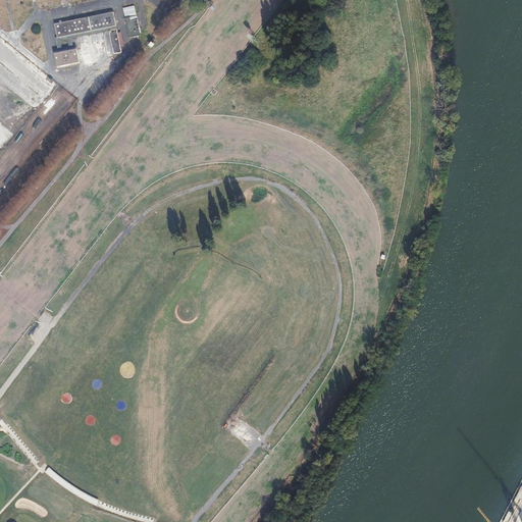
[(108,12),(55,22),(58,37),(116,24),(114,17),(109,18),(108,12)]
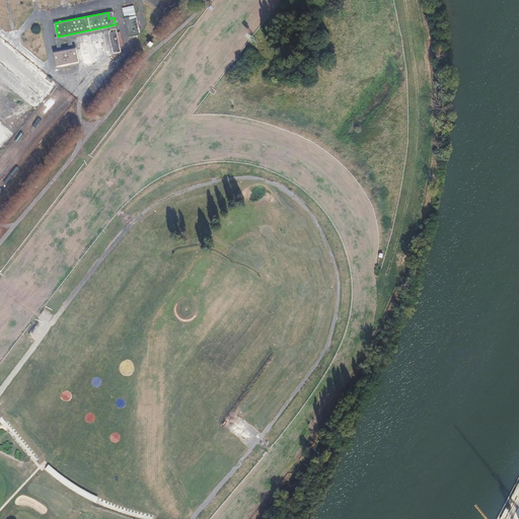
[(130,17),(124,18),(128,38),(136,35),(134,25),(131,25),(130,17)]
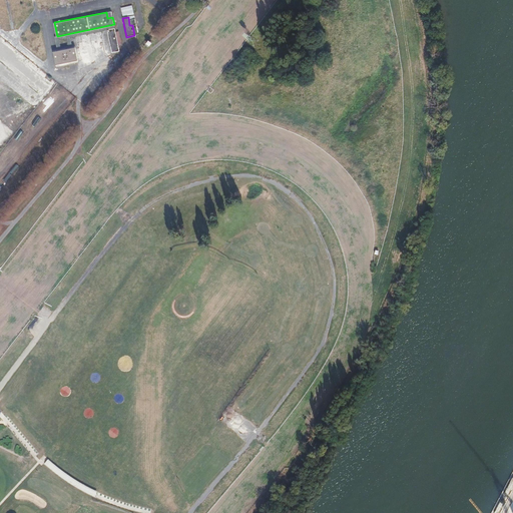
[(115,29),(108,30),(112,52),(119,51),(115,29)]
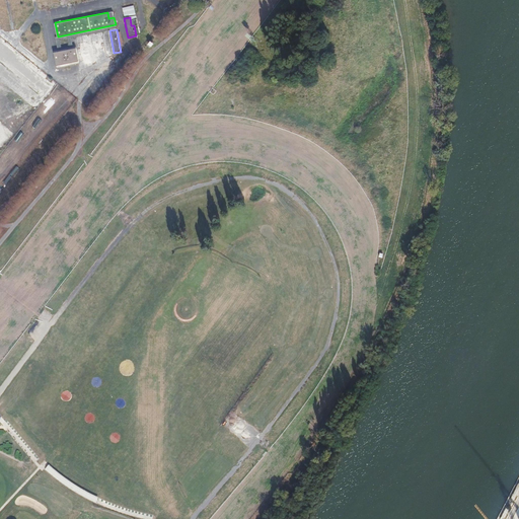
[(76,48),(54,52),(57,66),(79,61),(76,48)]
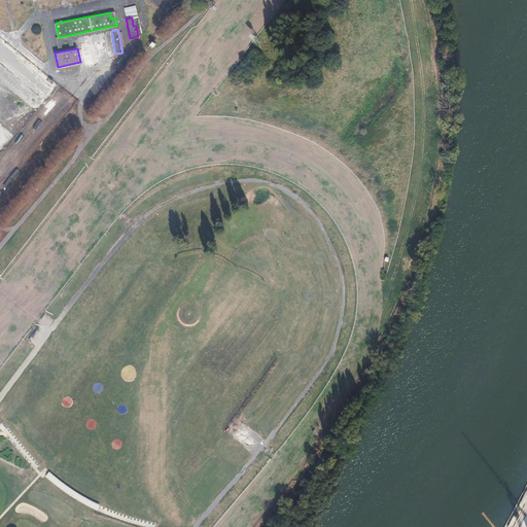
[(28,76),(34,81),(39,73),(34,69),(28,76)]
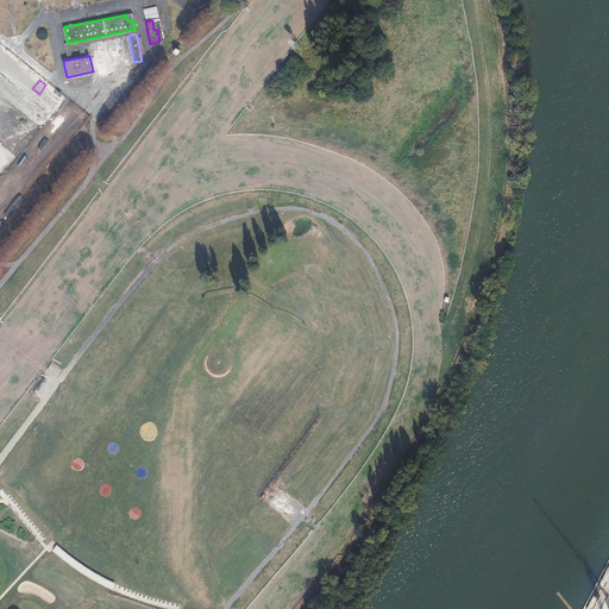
[(77,471),(85,465),(79,457),(71,463),(77,471)]
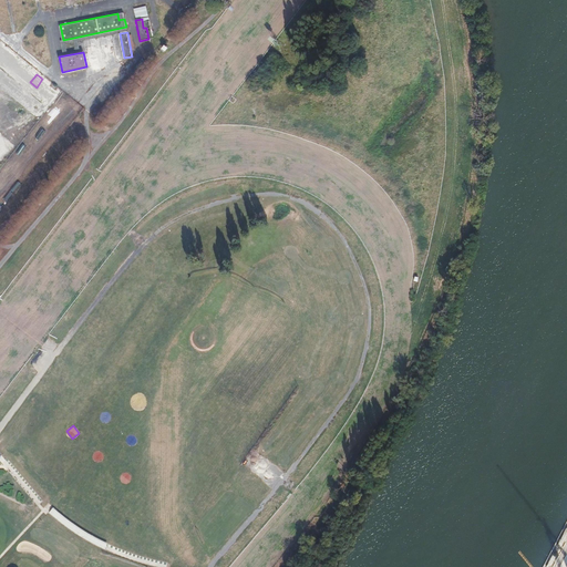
[(122,483),(131,483),(131,473),(122,473),(122,483)]
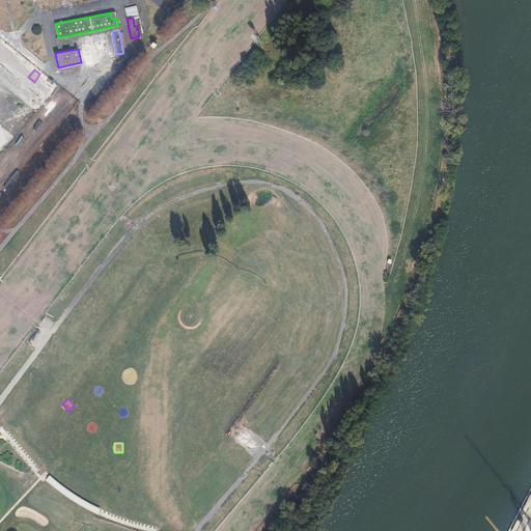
[(2,474),(9,478),(14,470),(6,467),(2,474)]
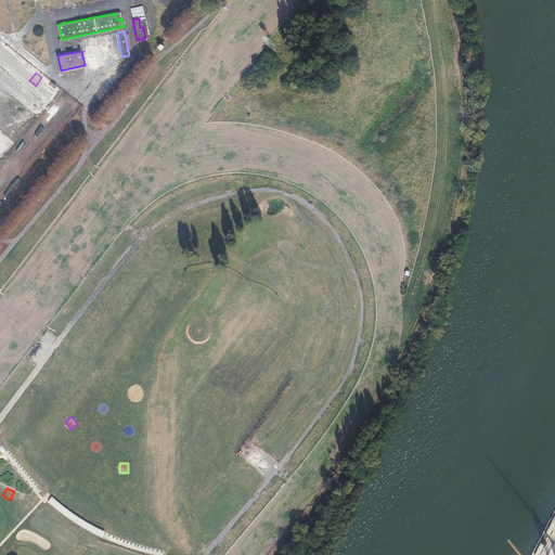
[(54,498),(48,502),(74,523),(103,540),(106,532),(78,517),(54,498)]
